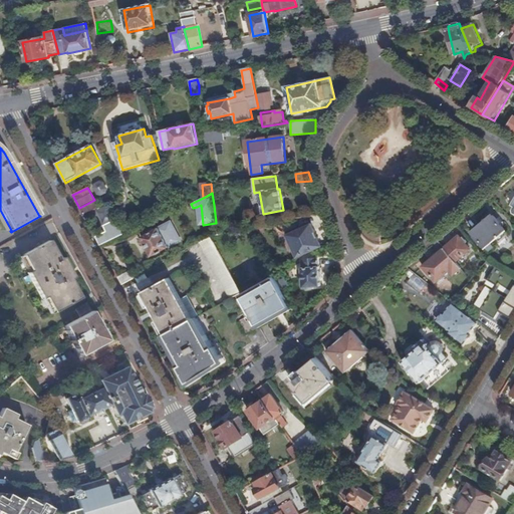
[(83,215),(98,208),(95,203),(80,210),(83,215)]
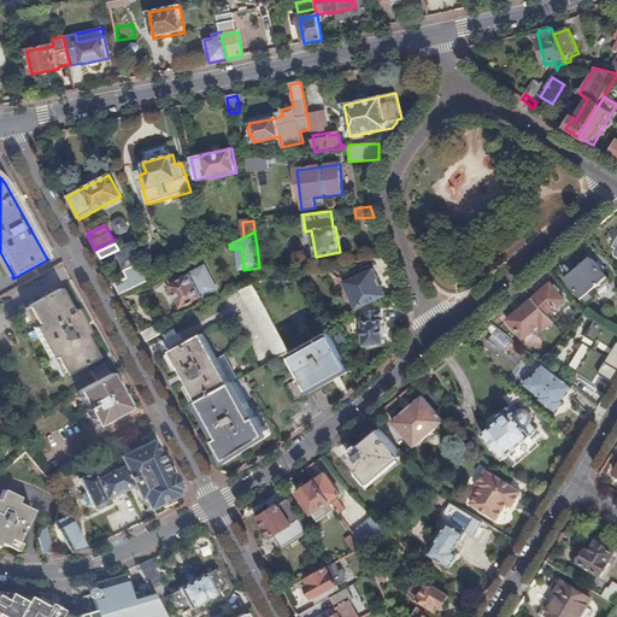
[(125,250),(116,253),(123,269),(131,265),(125,250)]
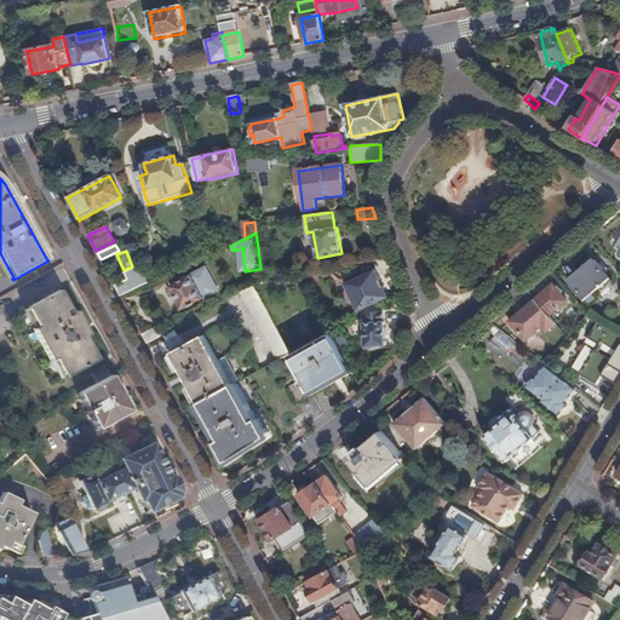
[(610,280),(592,258),(591,259),(593,262),(569,281),(585,300),(610,280)]
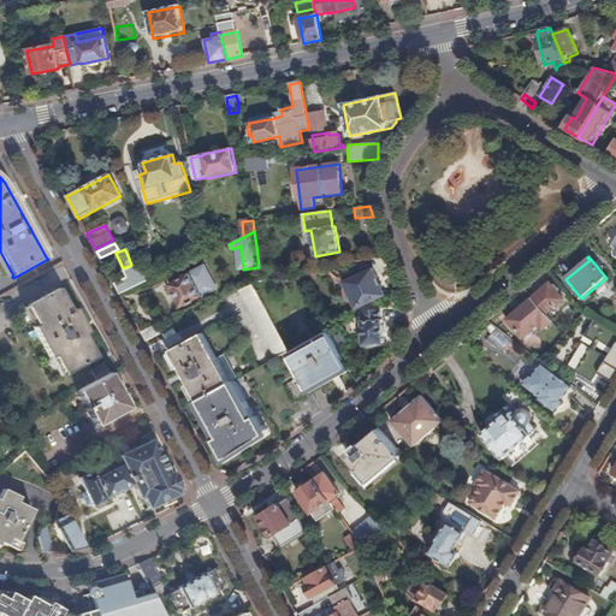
[(120,295),(148,282),(140,264),(123,271),(126,278),(114,284),(120,295)]
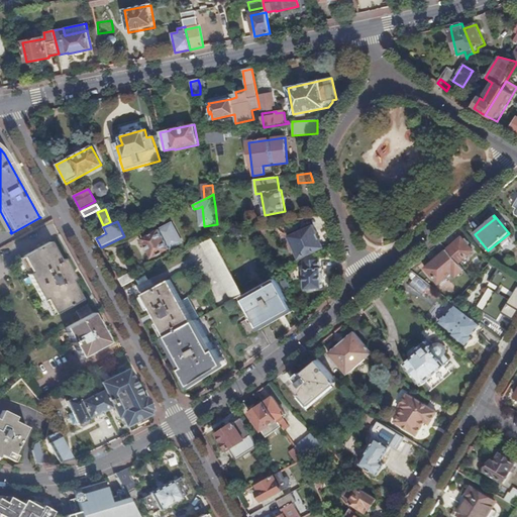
[(181,242),(172,225),(161,231),(160,230),(142,239),(152,259),(170,249),(170,248),(181,242)]
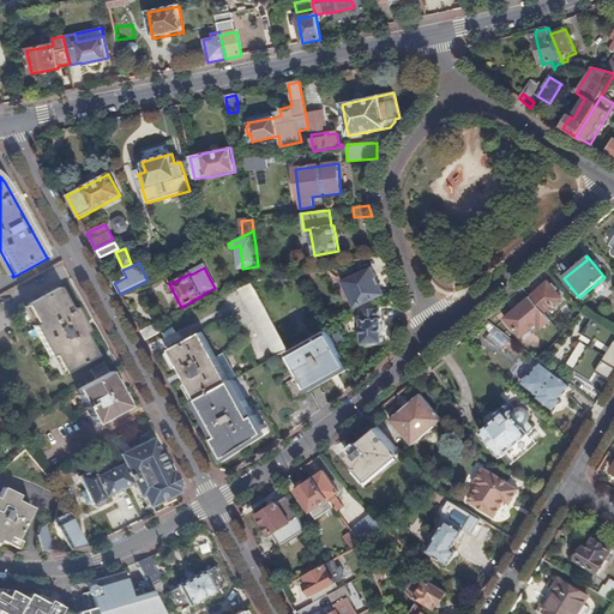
[(354,309),(385,296),(380,286),(379,286),(377,280),(372,269),(342,282),(354,309)]
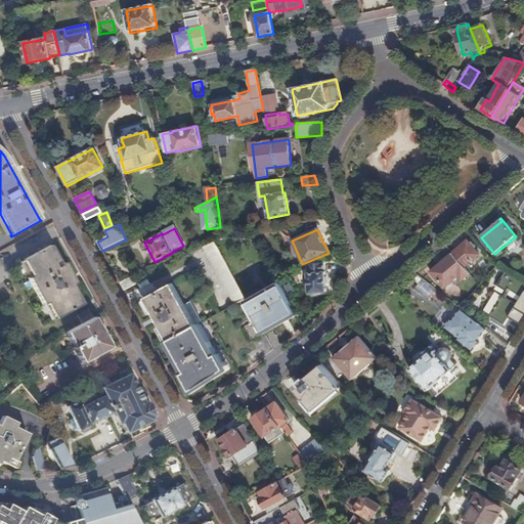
[(270,237),(269,230),(252,233),(256,241),(270,237)]
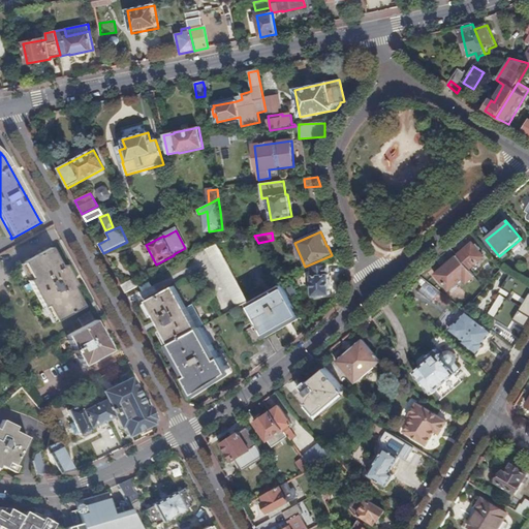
[(248,302),(217,244),(205,250),(237,308),(248,302)]
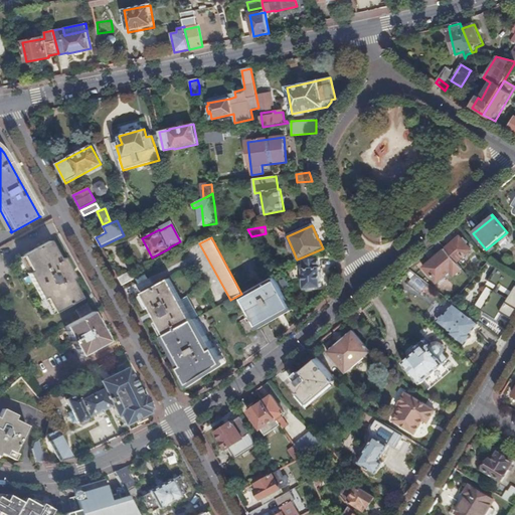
[(460,237),(445,249),(446,250),(457,264),(471,250),(460,237)]
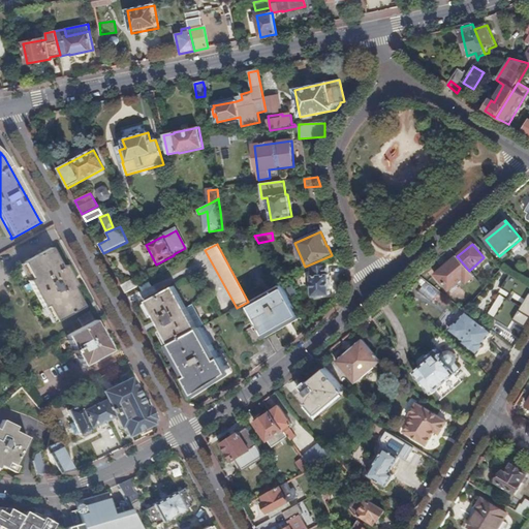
[(61,269),(51,249),(24,265),(32,280),(29,282),(43,308),(47,307),(56,322),(69,314),(83,308),(72,288),(75,287),(64,267),(61,269)]
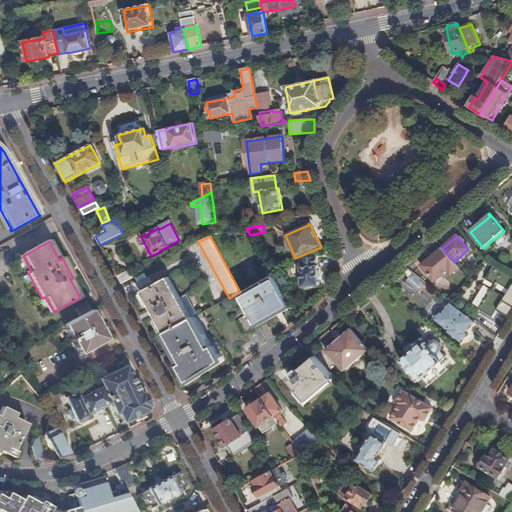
[(454,262),(443,249),(435,257),(434,255),(422,266),(434,281),(448,270),(452,274),(459,268),(454,262)]
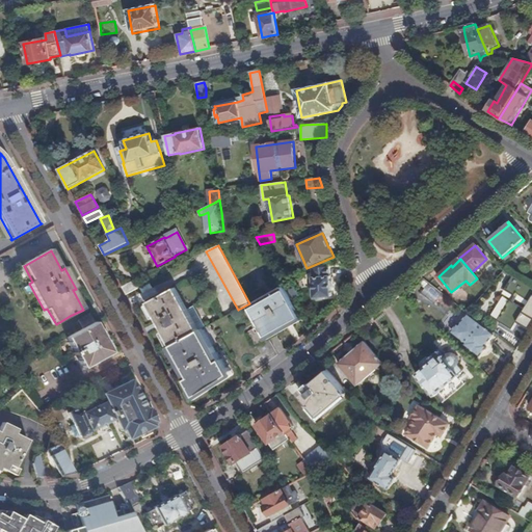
[(331,276),(330,268),(315,269),(315,277),(314,277),(315,297),(333,297),(331,276)]
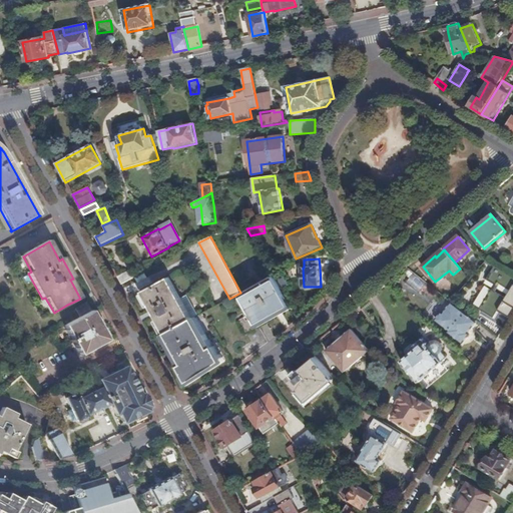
[(134,278),(135,278),(131,270),(117,278),(121,285),(134,278)]
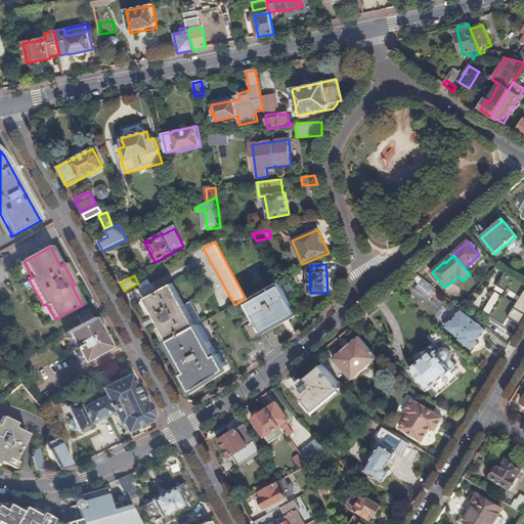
[(149,284),(146,278),(138,284),(137,284),(140,289),(149,284)]
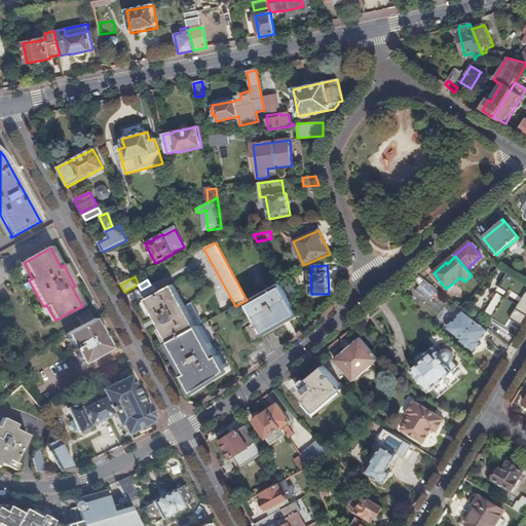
[(159,325),(170,342),(196,328),(185,307),(173,286),(146,300),(156,317),(155,318),(156,322),(158,325),(159,325)]
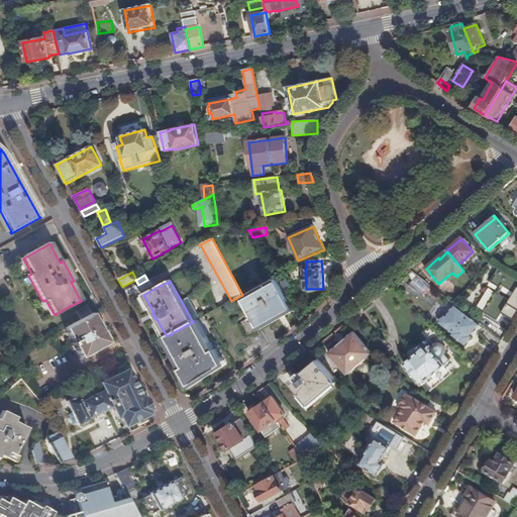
[(281,314),(292,309),(277,282),(265,289),(263,287),(256,290),(257,293),(244,299),(244,300),(259,326),(260,326),(281,314)]
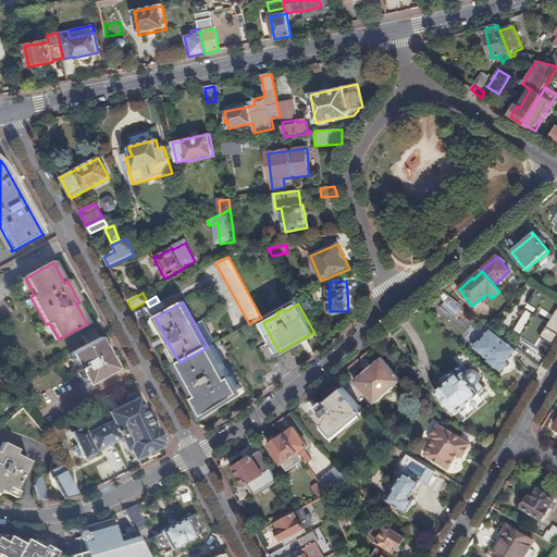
[(556,341),(556,311),(552,321),(548,322),(546,325),(546,329),(541,337),(546,341),(544,345),(552,349),(556,341)]
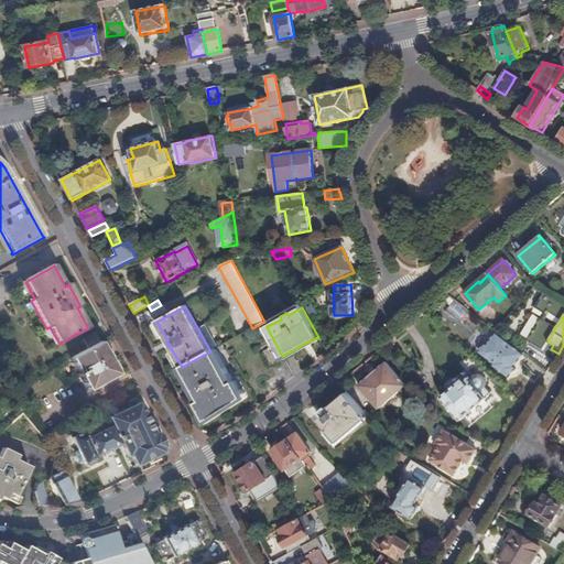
[(213,350),(217,348),(205,325),(198,329),(210,351),(213,350)]
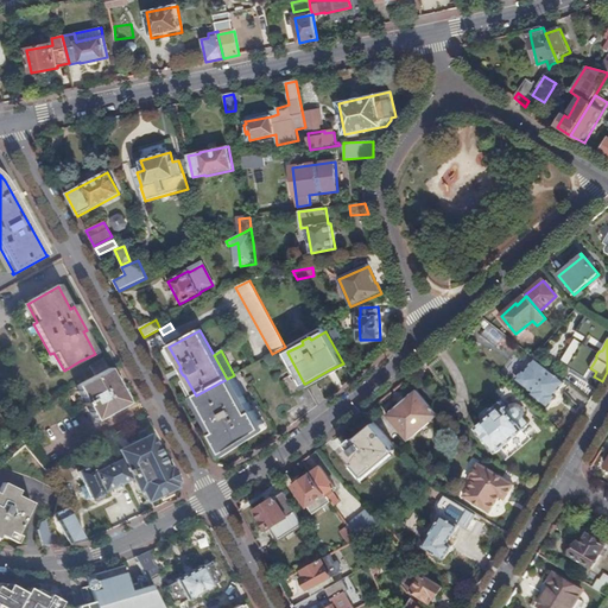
[(95,377),(108,369),(103,359),(89,367),(95,377)]
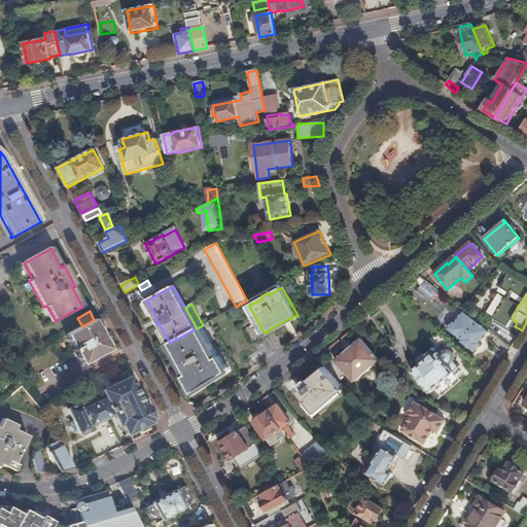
[(489,330),(465,312),(456,323),(454,321),(449,329),(462,340),(461,342),(475,353),(482,344),(480,343),(489,330)]
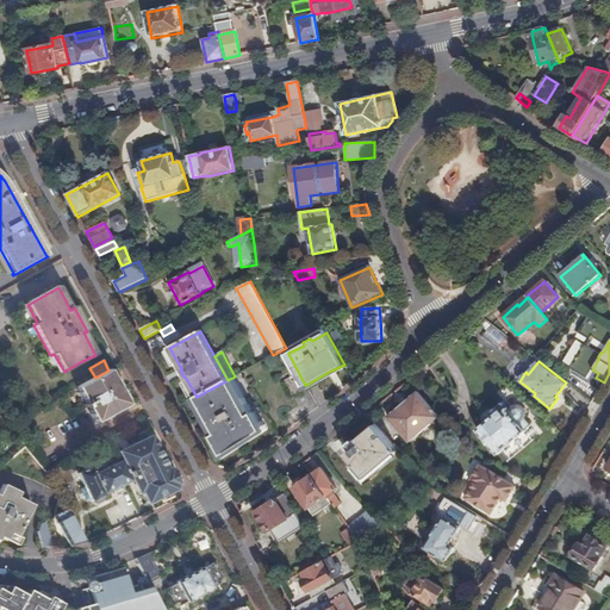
[(128,404),(109,371),(95,378),(78,388),(97,421),(128,404)]
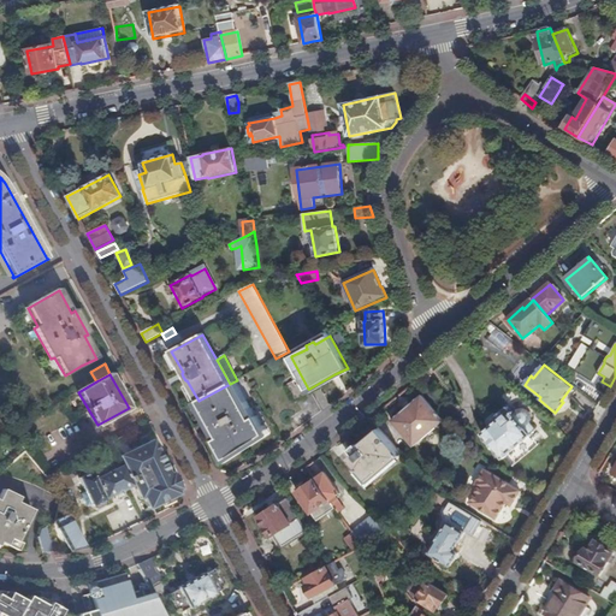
[(230,384),(199,401),(211,424),(219,438),(214,440),(225,461),(266,434),(256,415),(252,418),(247,408),(250,406),(247,401),(243,402),(232,383),(230,384)]
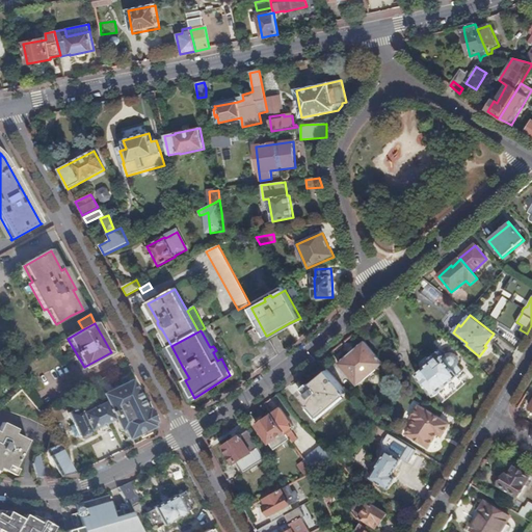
[(502,341),(516,351),(524,340),(508,330),(502,341)]
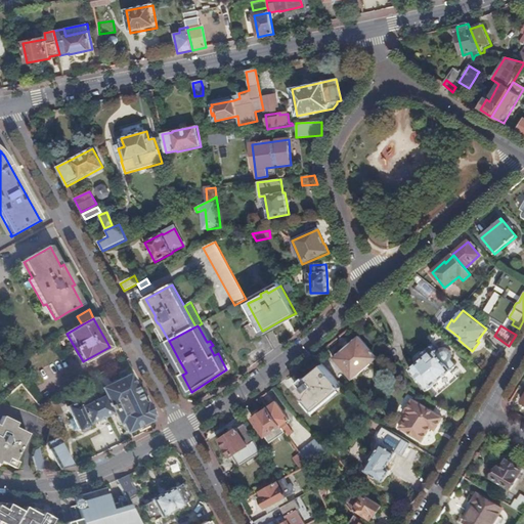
[(378,358),(359,336),(333,357),(351,380),(378,358)]
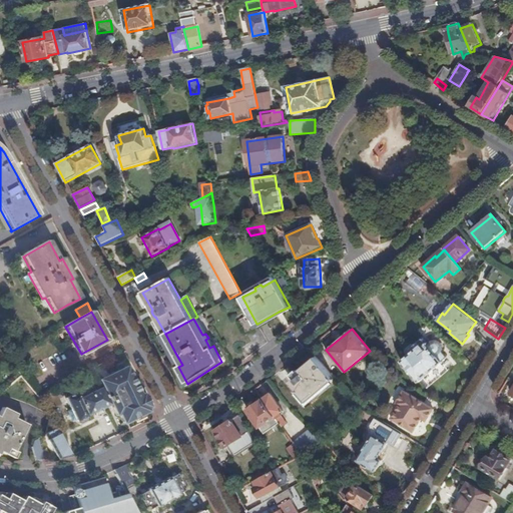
[(401,362),(418,383),(442,363),(441,362),(446,358),(442,353),(443,349),(443,346),(441,344),(439,342),(437,341),(435,341),(434,341),(432,342),(427,346),(422,340),(412,349),(414,351),(401,362)]
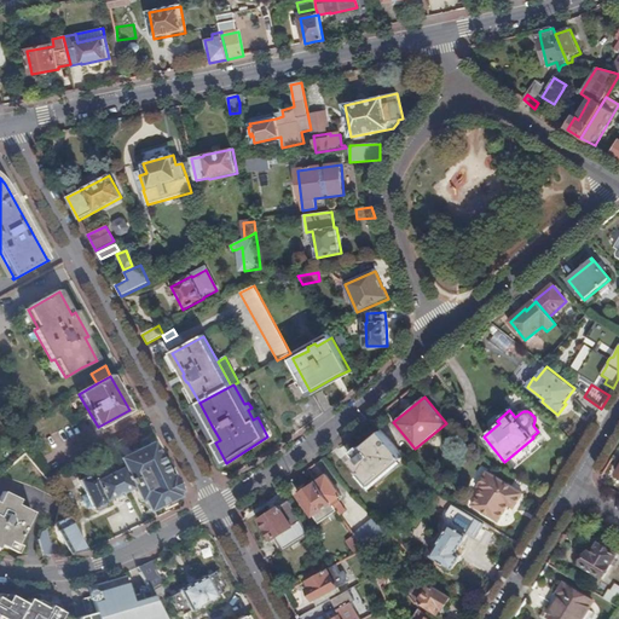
[(401,456),(383,434),(363,451),(359,446),(352,452),(358,460),(353,464),(369,484),(401,456)]
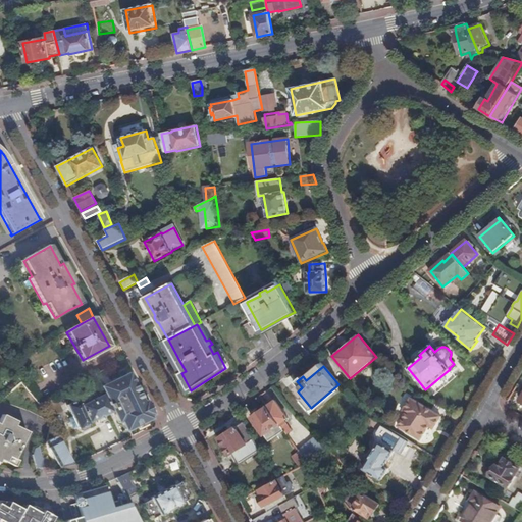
[(104,395),(112,412),(118,424),(121,423),(126,432),(152,419),(151,417),(153,415),(128,367),(125,368),(126,369),(112,375),(108,367),(94,375),(104,395)]
